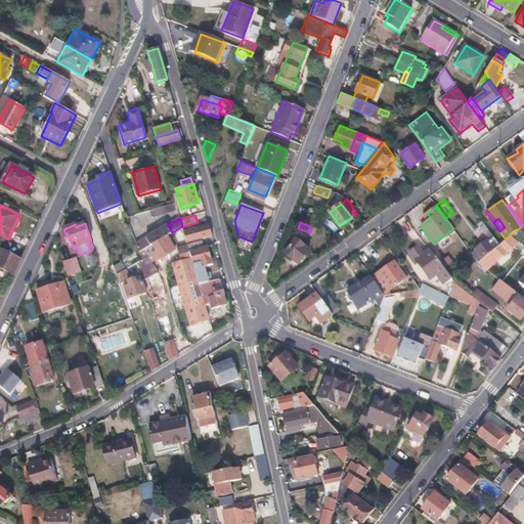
[(484,223),(478,227),(487,239),(488,241),(493,236),(484,223)]
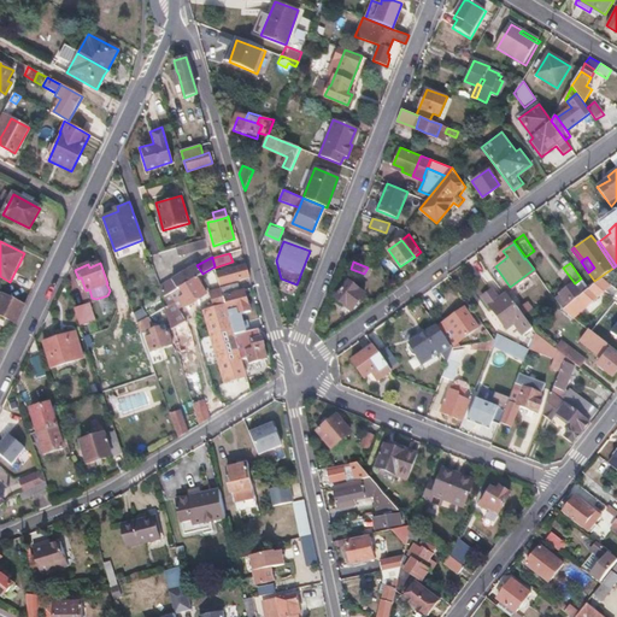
[(203,274),(197,265),(174,278),(180,287),(197,277),(201,275),(203,274)]
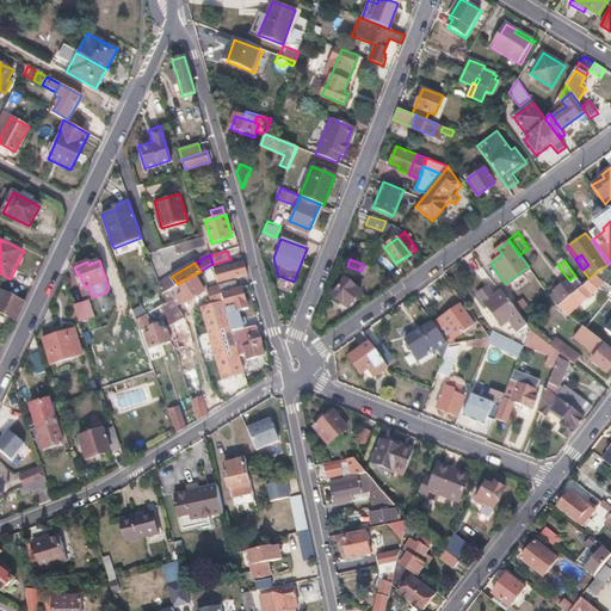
[(199,272),(203,278),(208,285),(213,306),(224,302),(222,294),(221,291),(218,284),(218,283),(215,272),(213,265),(213,264),(201,271),(199,272)]
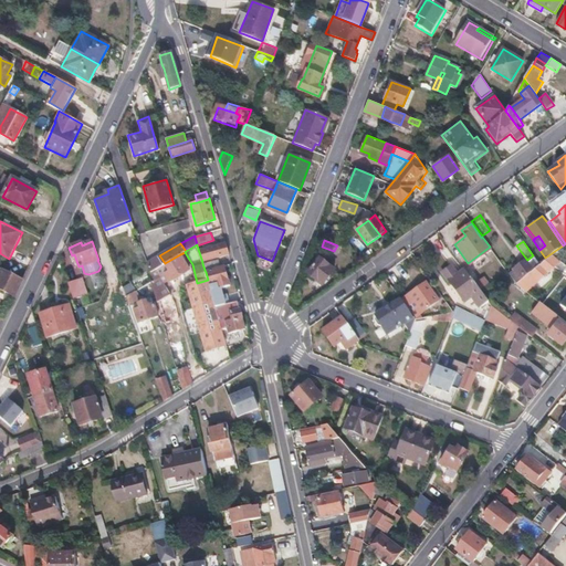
[(227,244),(199,252),(202,262),(230,254),(227,244)]
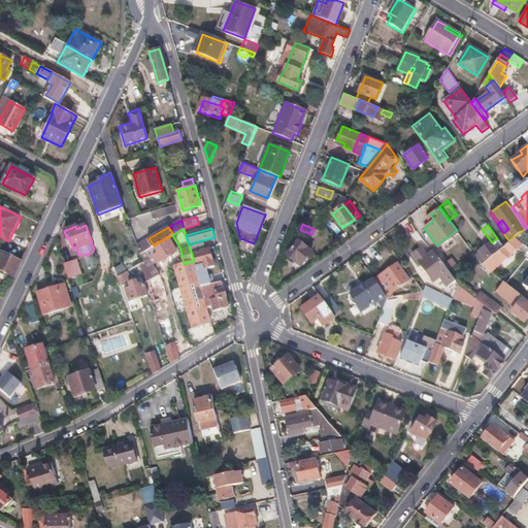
[(168,237),(154,245),(158,253),(153,256),(158,263),(176,251),(171,242),(168,237)]
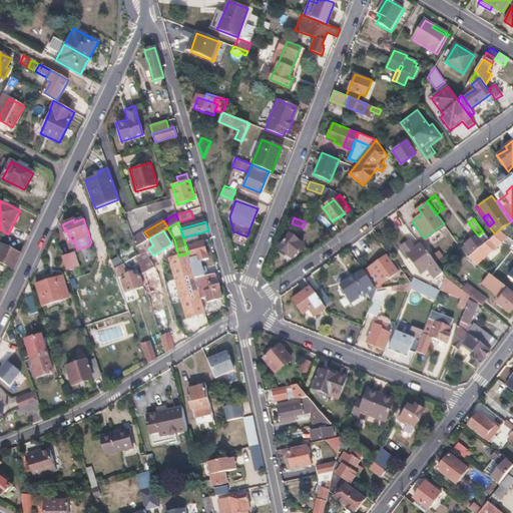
[(149,238),(144,231),(133,238),(136,246),(141,243),(149,238)]
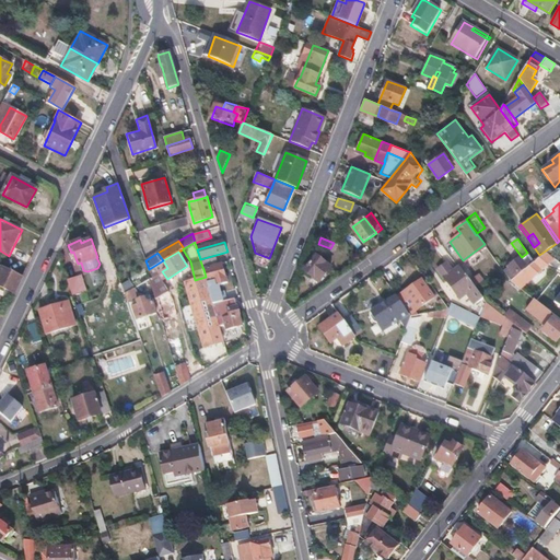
[(527,253),(522,257),(529,267),(534,263),(527,253)]
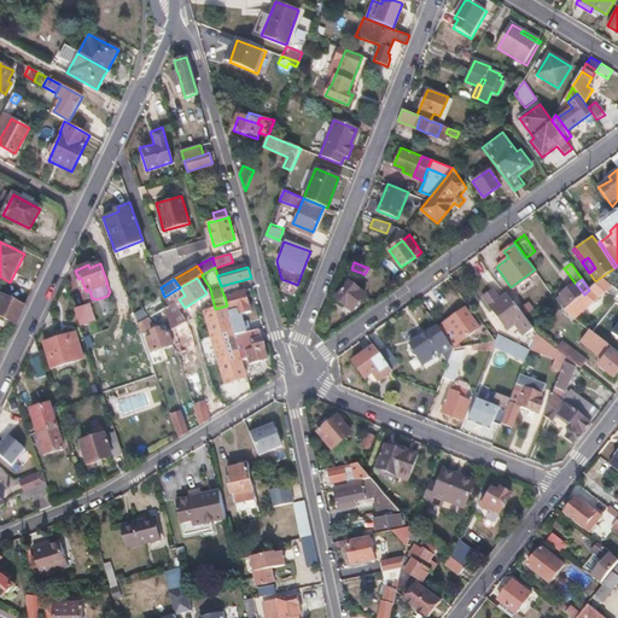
[(589,290),(584,295),(565,310),(575,319),(606,291),(611,286),(602,280),(590,290),(589,290)]
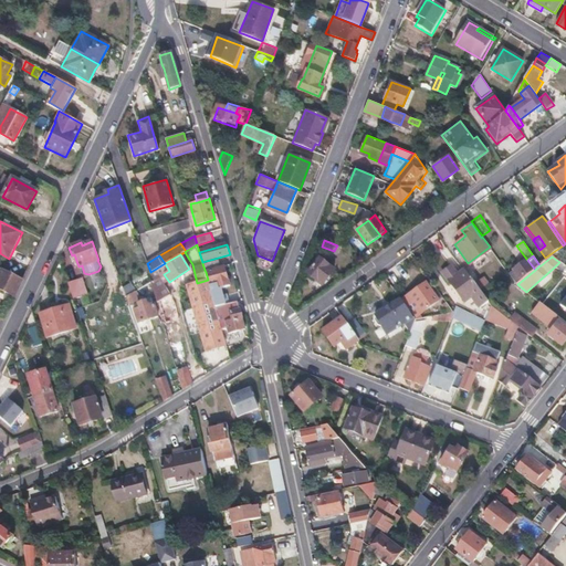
[(219,259),(202,263),(205,270),(220,265),(219,259)]
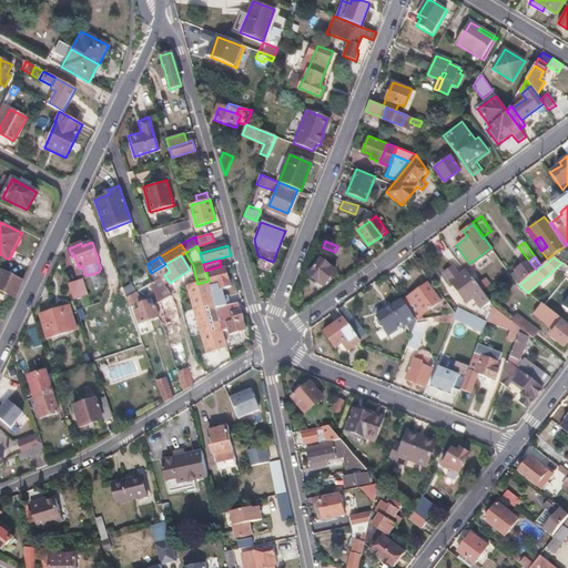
[(336,271),(321,260),(310,275),(324,286),(336,271)]
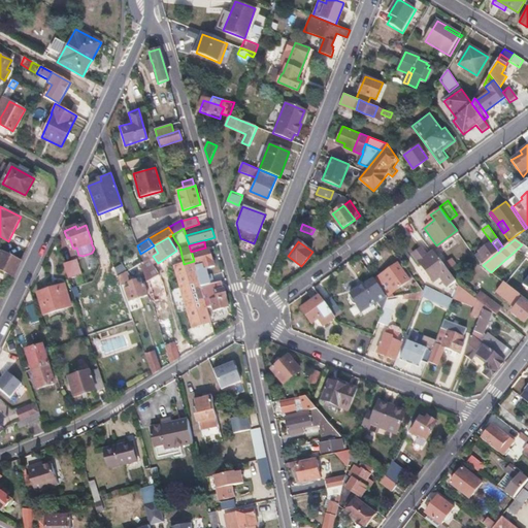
[(492,242),(491,241),(479,252),(481,254),(476,257),(483,265),(499,252),(492,242)]
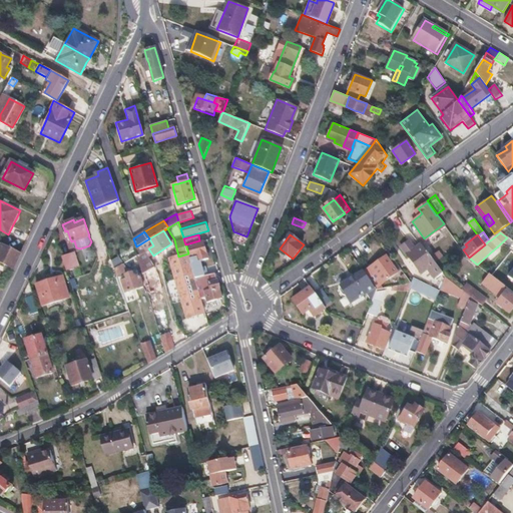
[(507,237),(503,241),(512,249),(512,240),(508,237),(507,237)]
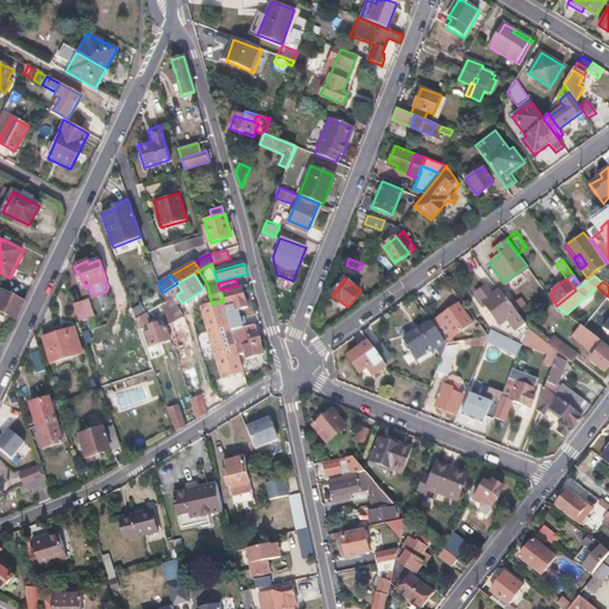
[(177,283),(168,289),(173,297),(176,295),(182,292),(177,283)]
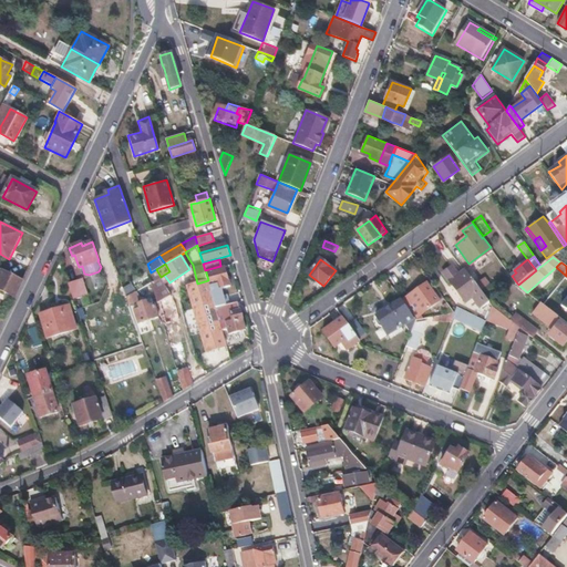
[(0,288),(14,297),(23,279),(0,267),(0,288)]
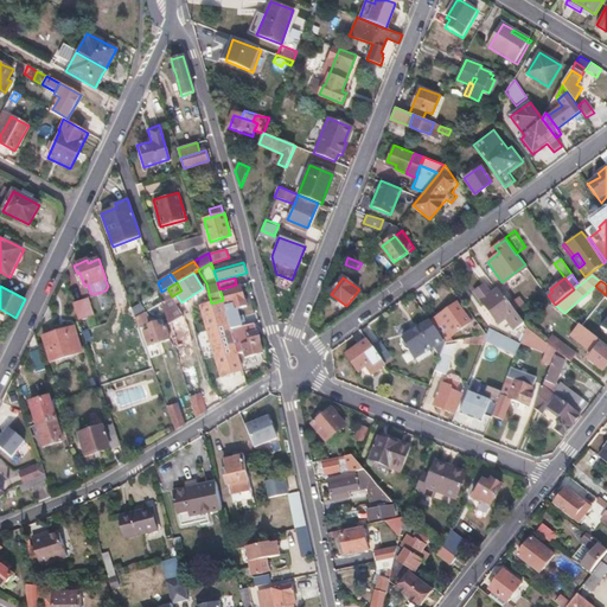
[(223,300),(231,330),(246,326),(243,315),(240,317),(237,310),(248,306),(242,286),(221,292),(223,300)]
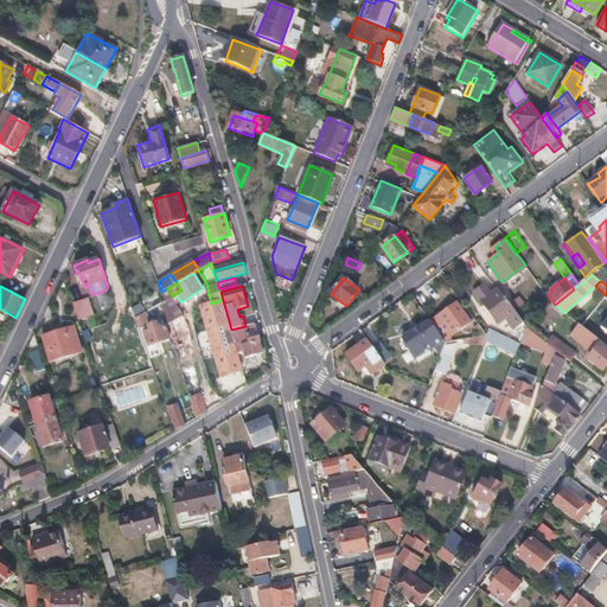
[(165,300),(163,301),(168,323),(183,314),(172,296),(167,288),(161,292),(165,300)]
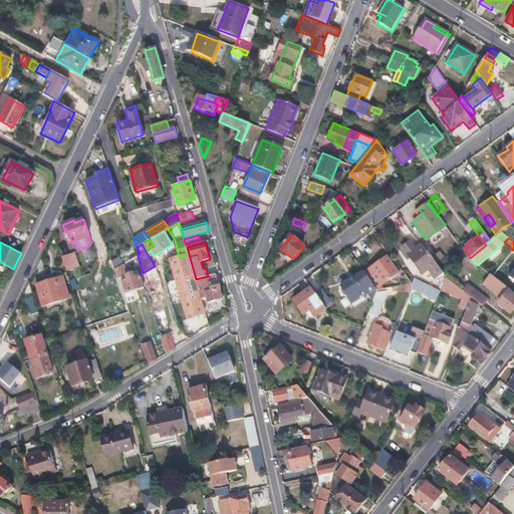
[(422,245),(408,256),(421,274),(424,272),(422,269),(426,266),(423,262),(430,256),(422,245)]
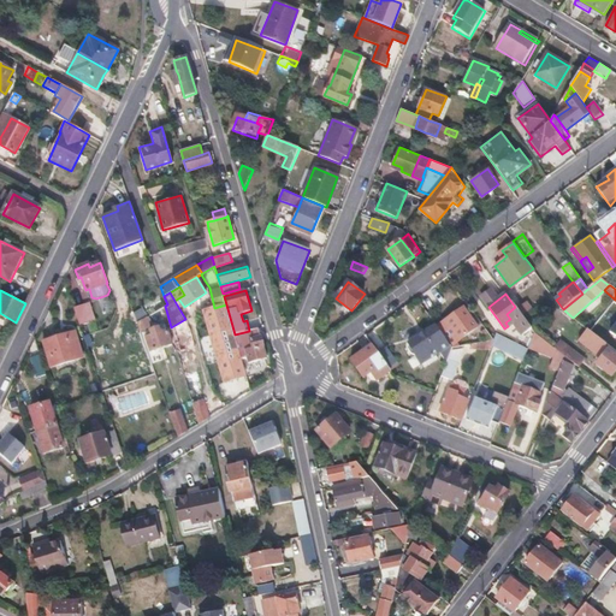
[(90,302),(73,307),(80,325),(96,320),(90,302)]
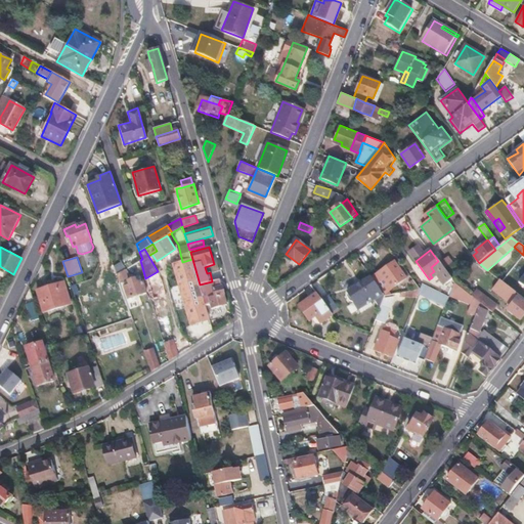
[(182,262),(174,264),(191,324),(203,321),(210,319),(206,304),(200,285),(192,259),(182,262)]
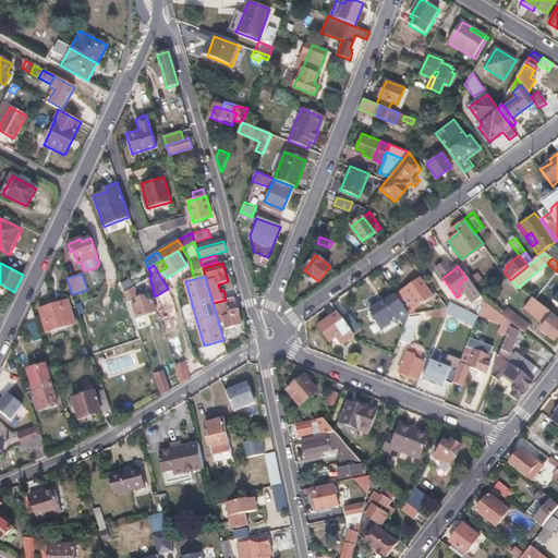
[(460,295),(464,292),(473,305),(482,299),(473,287),(466,278),(459,284),(462,289),(458,292),(460,295)]
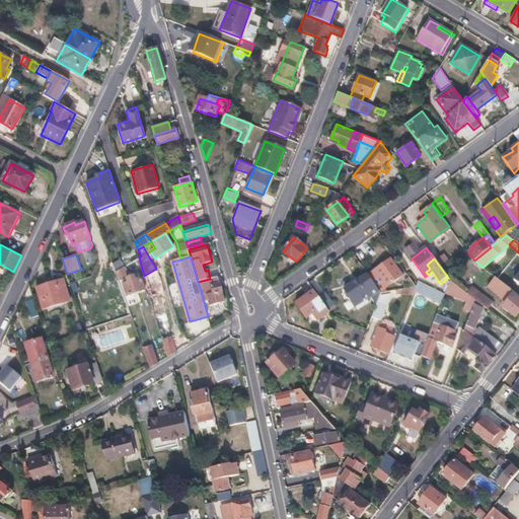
[(377,273),(373,276),(377,281),(375,282),(383,291),(394,283),(392,280),(389,276),(398,269),(391,260),(376,271),(377,273)]
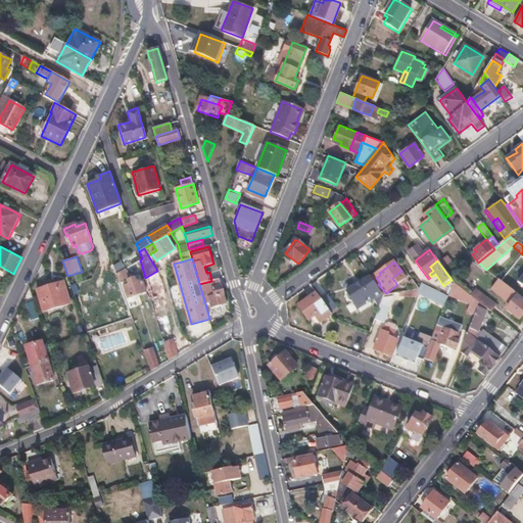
[(112,264),(106,266),(110,276),(116,274),(112,264)]
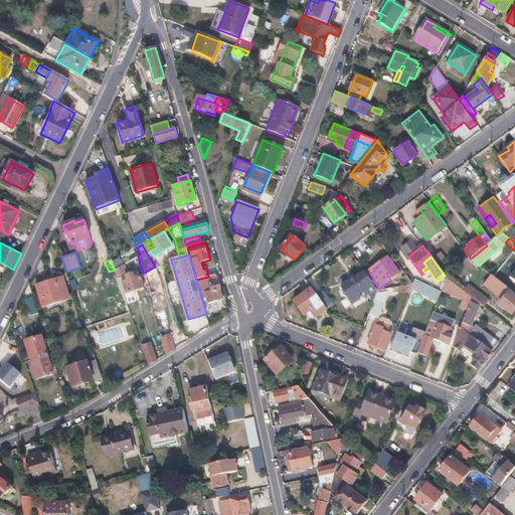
[(124,265),(115,270),(117,277),(128,271),(127,269),(124,265)]
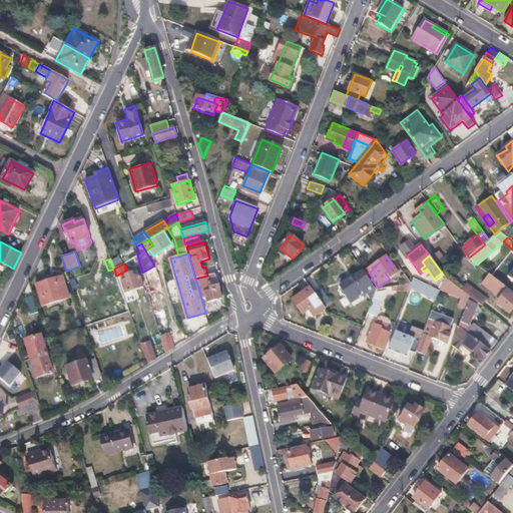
[(155,267),(157,271),(151,275),(153,282),(164,278),(160,265),(155,267)]
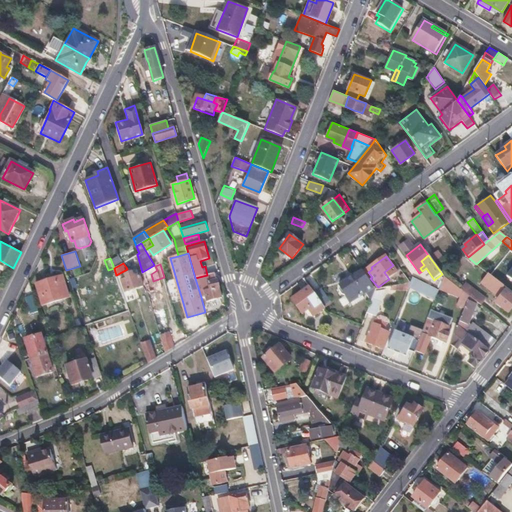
[(155,266),(154,265),(142,272),(144,278),(151,274),(157,270),(155,266)]
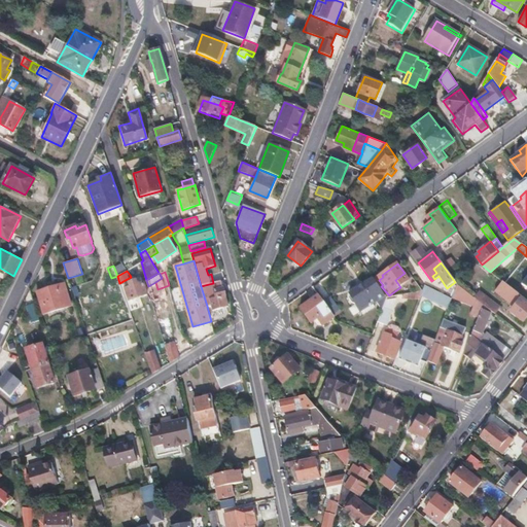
[(408,278),(405,273),(395,280),(398,284),(408,278)]
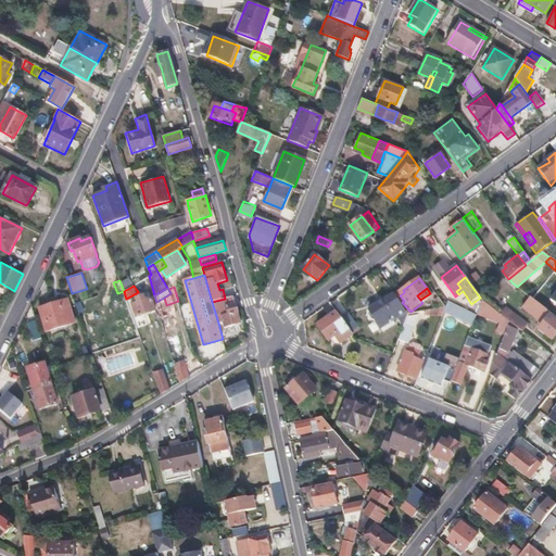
[(137,302),(131,304),(136,317),(155,311),(152,297),(146,299),(143,294),(136,297),(137,302)]
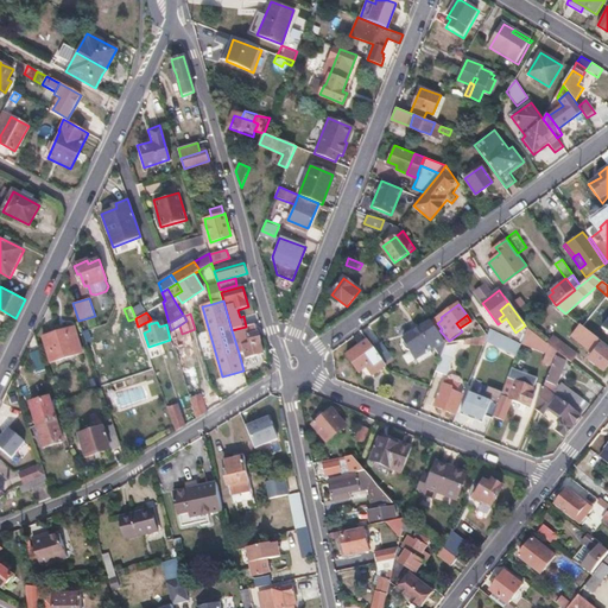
[(448,343),(432,322),(407,339),(406,344),(410,350),(416,350),(422,359),(423,359),(435,350),(439,347),(443,353),(448,343)]
